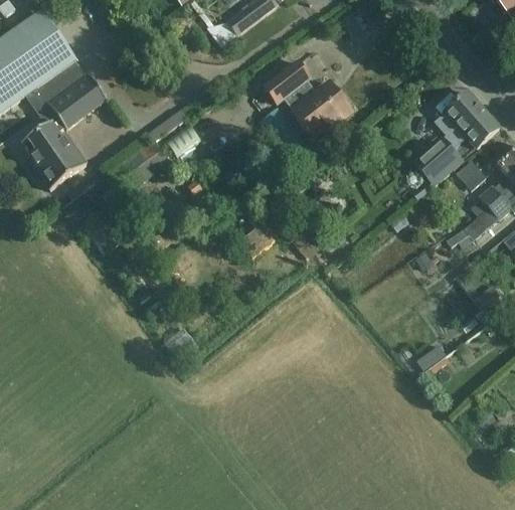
[(492,0),(510,19),(514,14),(514,0),(492,0)]
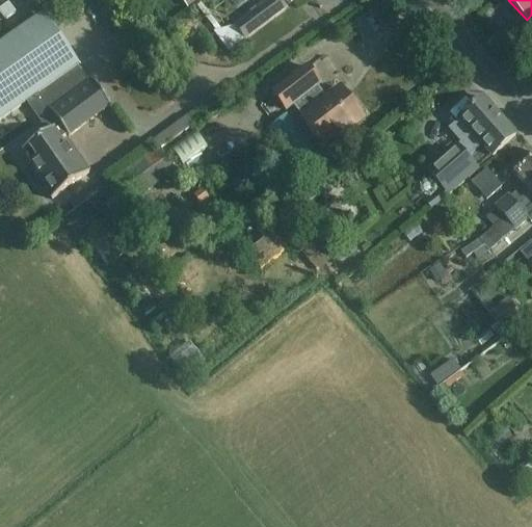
[(236,23),(245,35),(274,14),(265,1),(236,23)]
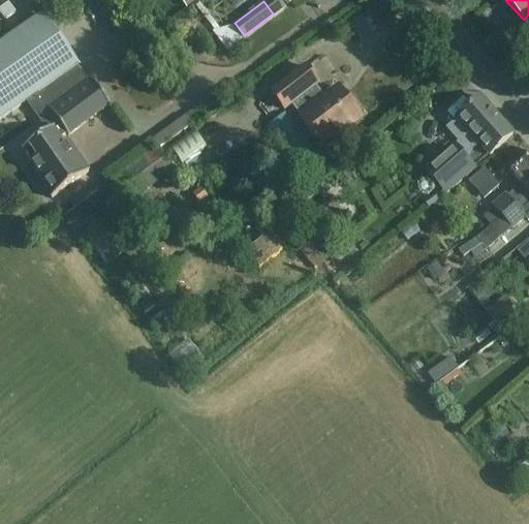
[(0,10),(0,25),(12,18),(6,7),(0,10)]
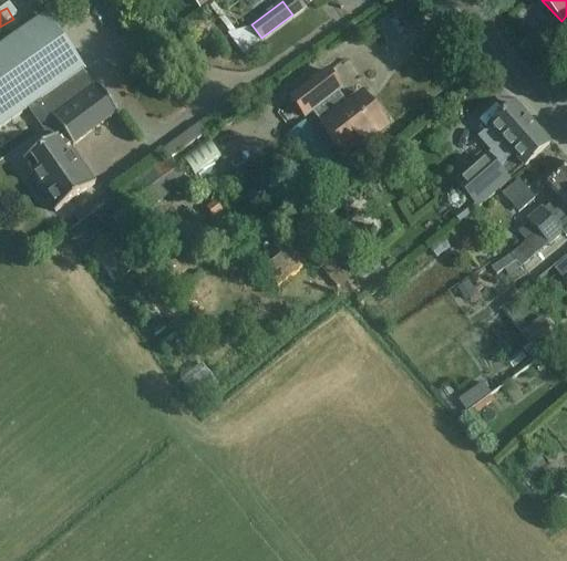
[(0,43),(0,124),(82,68),(44,13),(0,43)]
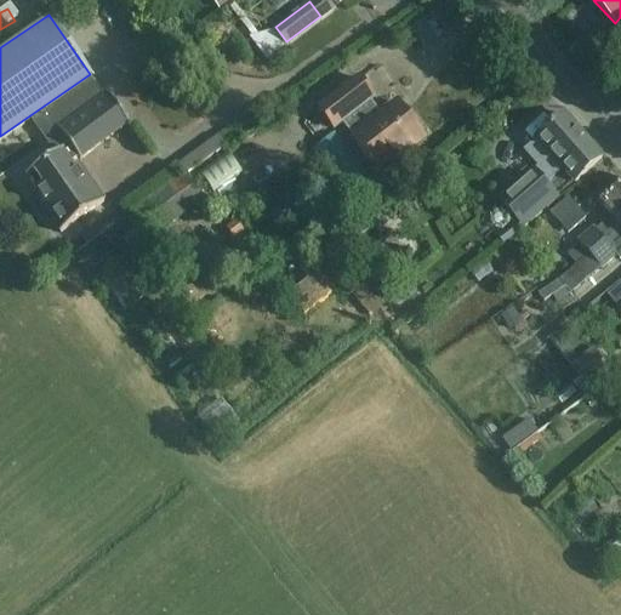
[(398,112),(392,104),(382,112),(370,97),(374,94),(359,75),(318,106),(334,125),(341,119),(353,135),(351,136),(377,170),(423,135),(420,130),(422,123),(416,114),(409,115),(403,108),(398,112)]
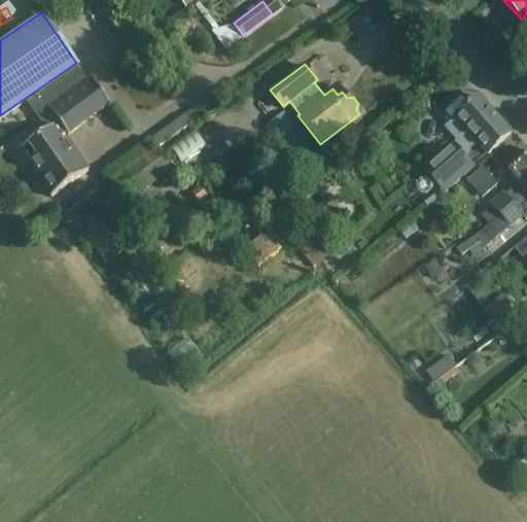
[(22,146),(37,169),(54,192),(49,194),(50,195),(88,169),(66,137),(62,140),(59,135),(66,131),(67,132),(109,102),(91,76),(90,76),(90,77),(48,106),(60,122),(53,127),(51,125),(22,146)]
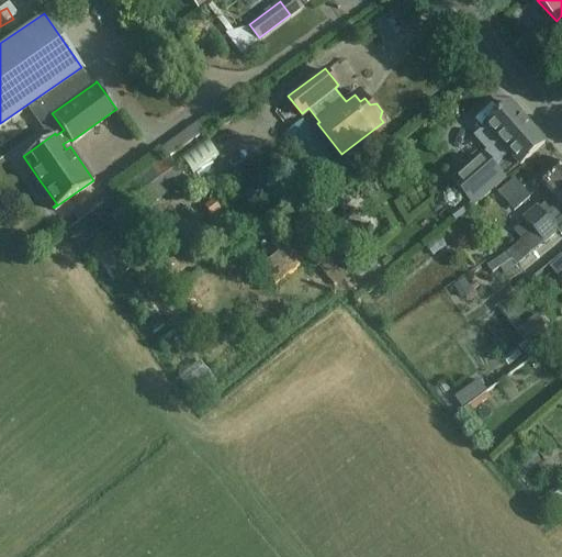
[(485,123),(474,134),(487,148),(483,153),(493,164),(508,149),(519,162),(543,140),(509,100),(484,122),(485,123)]
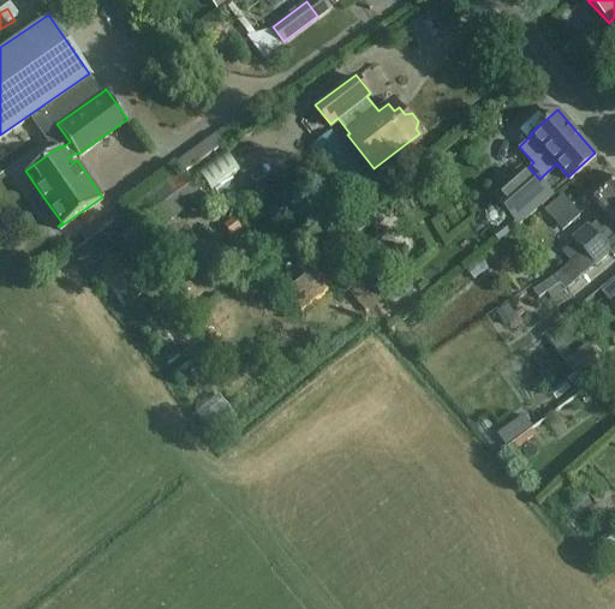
[(242,167),(227,148),(198,168),(212,187),(242,167)]
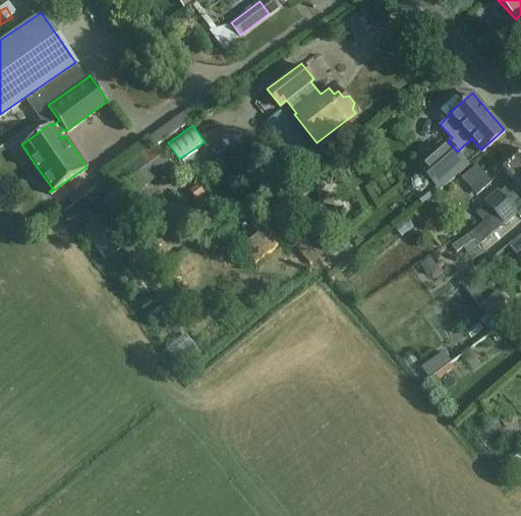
[(447,140),(418,165),(439,188),(467,163),(447,140)]
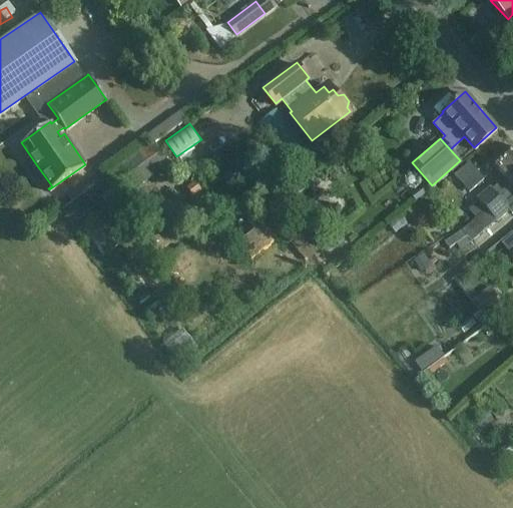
[(105,178),(119,198),(169,162),(155,143),(105,178)]
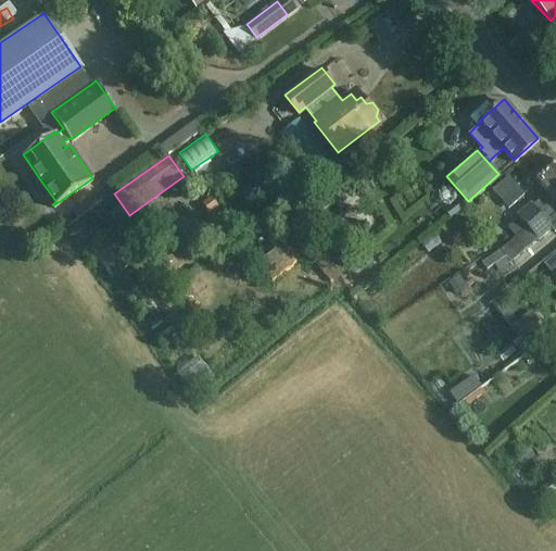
[(518,213),(527,224),(555,197),(555,160),(538,177),(548,190),(534,203),(532,201),(518,213)]
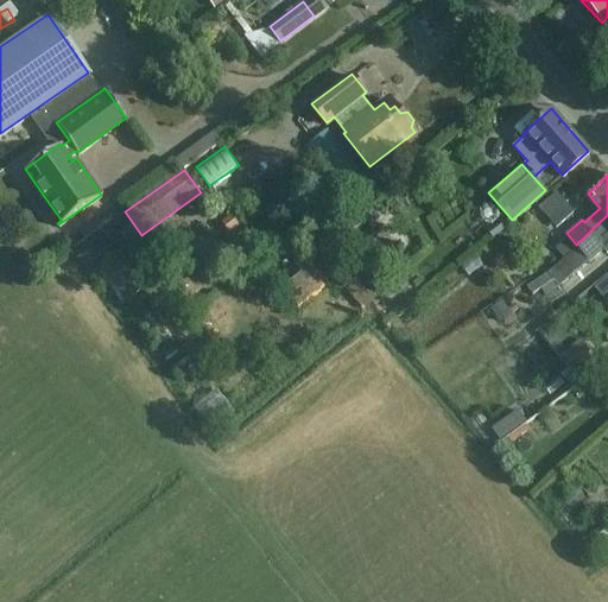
[(574,209),(557,190),(539,204),(557,225),(574,209)]
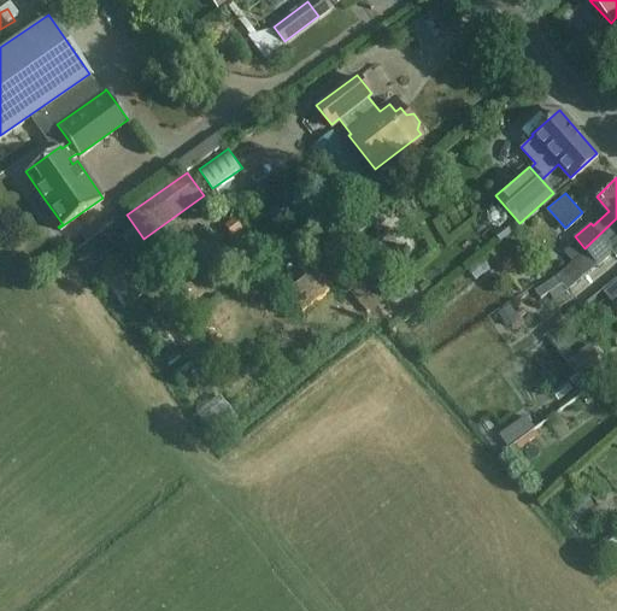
[(616,218),(585,248),(597,262),(612,248),(616,253),(616,252),(616,218)]
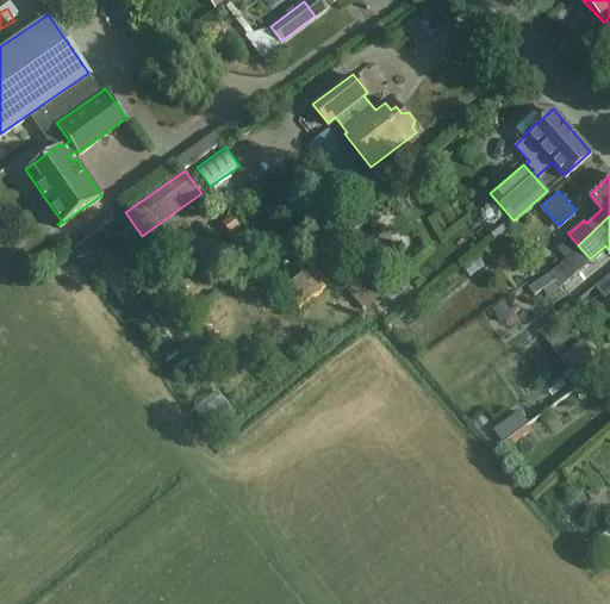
[(145,242),(117,256),(135,290),(163,275),(145,242)]
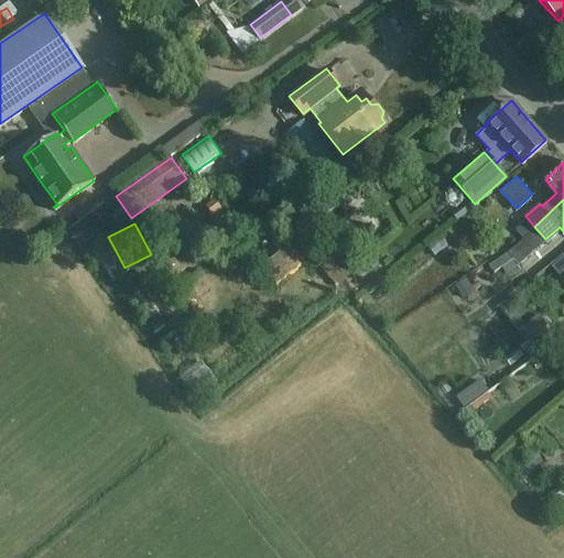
[(507,250),(488,262),(494,270),(513,256),(518,263),(537,247),(525,234),(523,237),(507,250)]
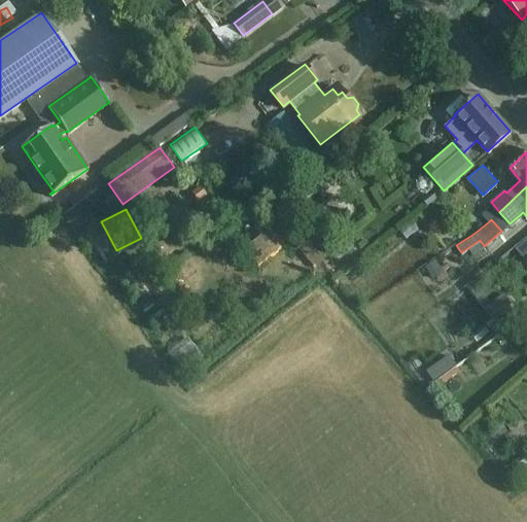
[(484,306),(493,316),(496,314),(500,318),(508,312),(504,308),(512,302),(503,290),(484,306)]
